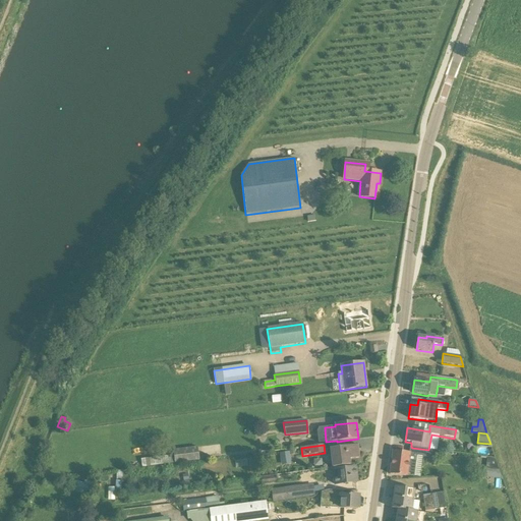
[(357,446),(330,449),(332,468),(350,466),(349,460),(358,458),(357,446)]
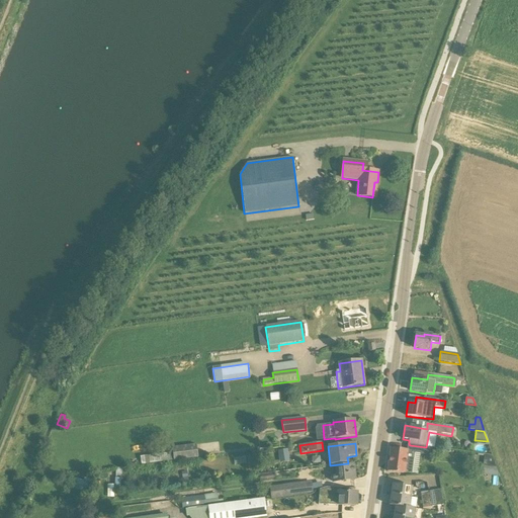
[(198,458),(196,445),(172,448),(174,461),(198,458)]
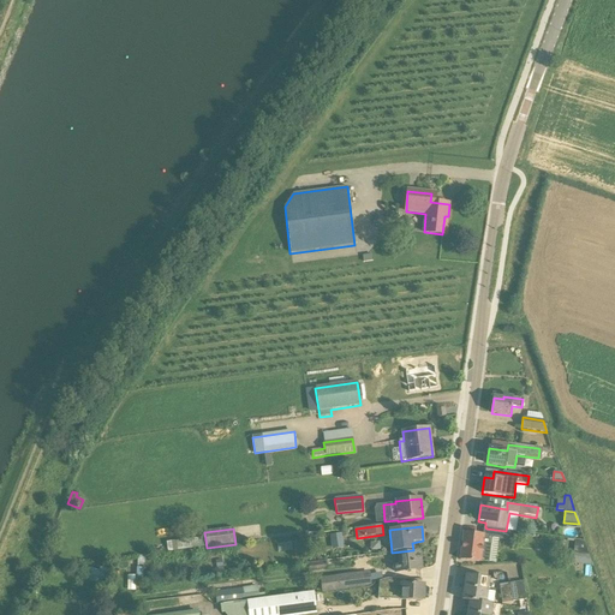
[(479,562),(479,561),(489,562),(491,538),(514,542),(515,532),(506,531),(487,529),(485,536),(464,533),(460,560),(479,562)]
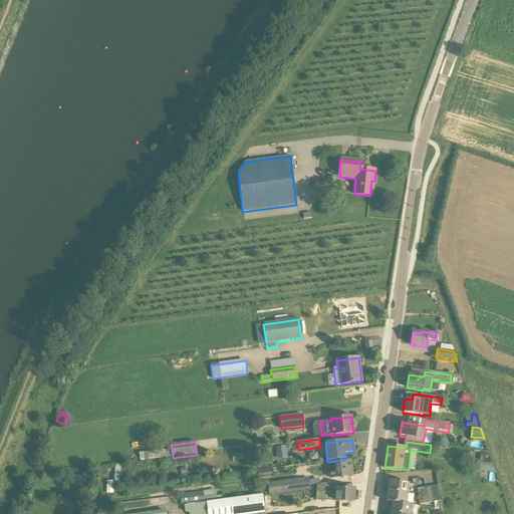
[(275,447),(277,459),(286,458),(284,446),(275,447)]
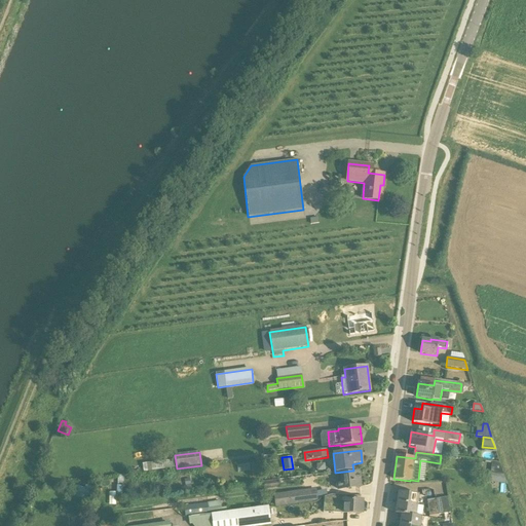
[(361,487),(359,473),(339,475),(340,483),(336,483),(337,490),(361,487)]
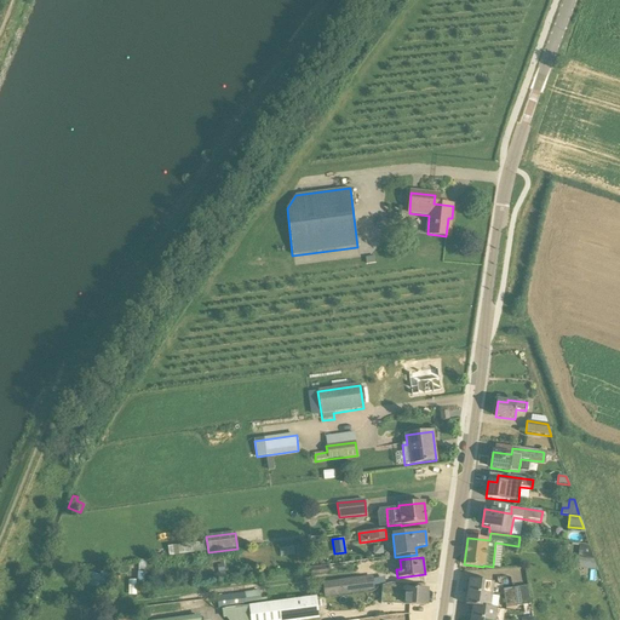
[(310,569),(311,578),(331,574),(329,567),(310,569)]
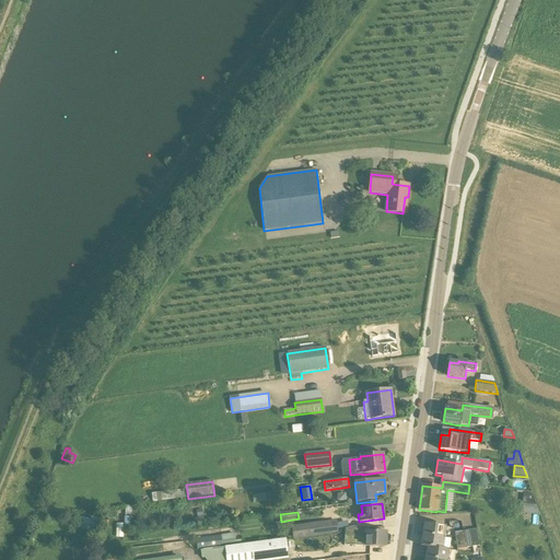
[(95,531),(95,517),(81,516),(80,529),(95,531)]
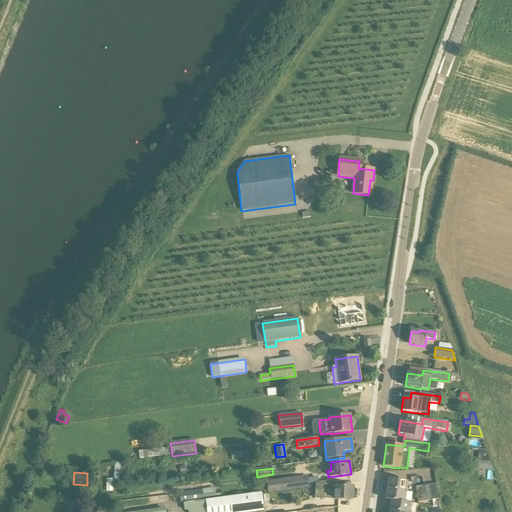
[(302,477),(273,481),(275,493),(304,489),(302,477)]
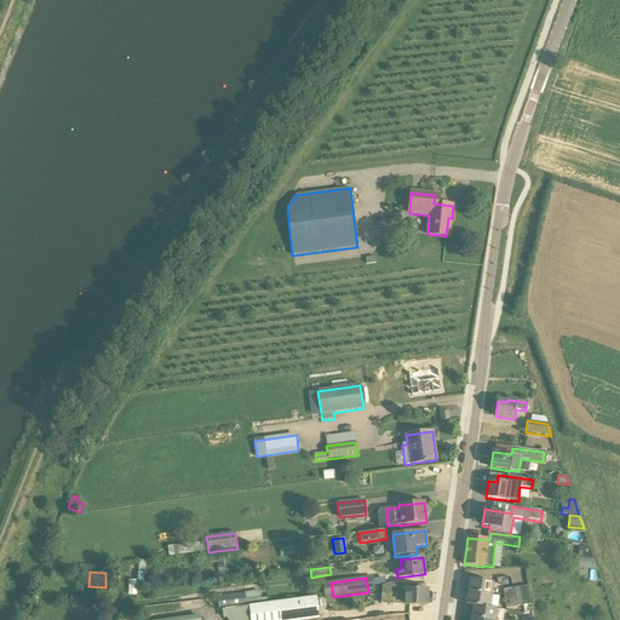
[(468,592),(492,596),(493,584),(470,580),(468,592)]
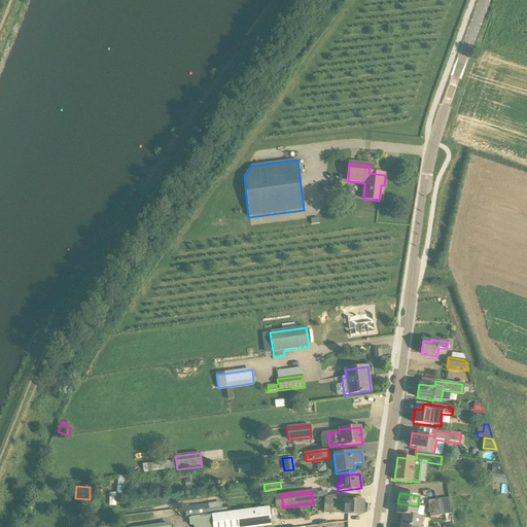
[(442,499),(444,515),(450,514),(448,498),(442,499)]
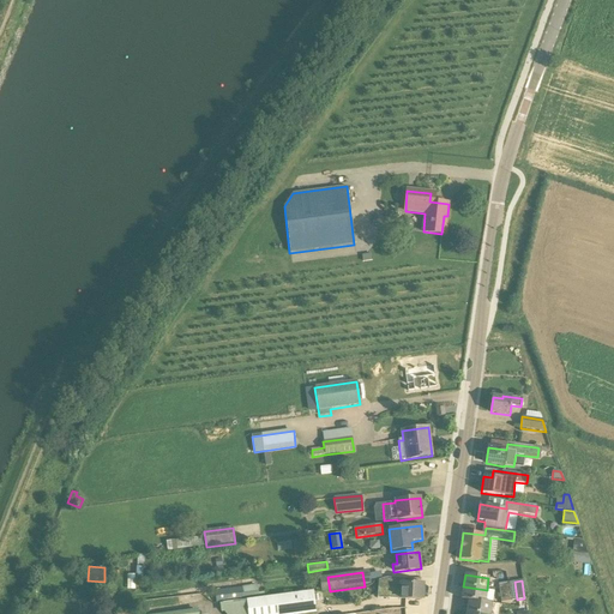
[(515,582),(507,583),(510,601),(517,600),(515,582)]
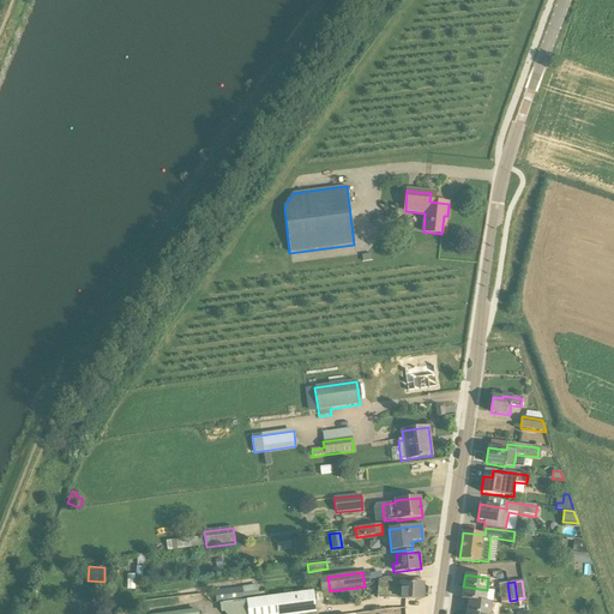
[(510,601),(507,583),(499,584),(501,602),(510,601)]
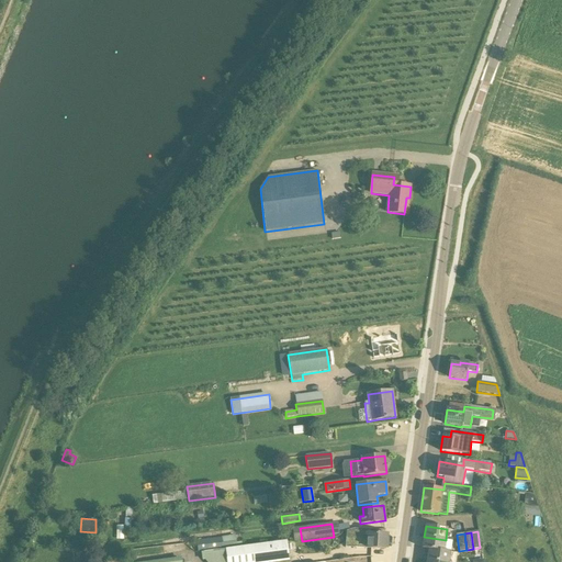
[(386,549),(386,536),(367,535),(367,537),(360,537),(359,558),(380,555),(380,549),(386,549)]
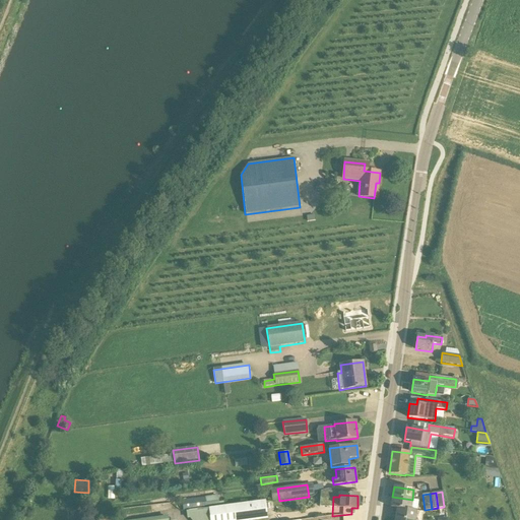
[(205,498),(206,501),(206,508),(208,508),(219,506),(219,503),(218,496),(205,498)]
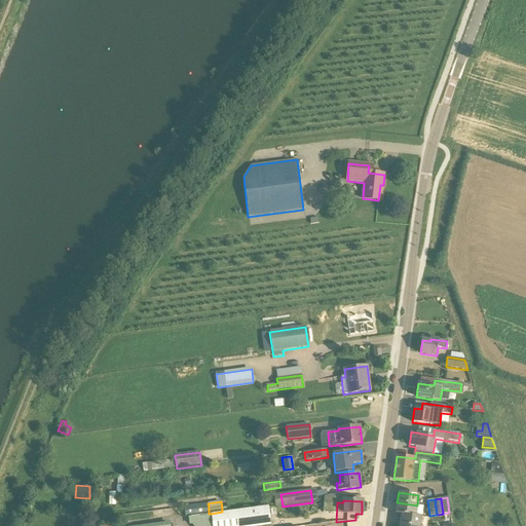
[(415,516),(417,505),(397,502),(396,514),(402,515),(402,514),(415,516)]
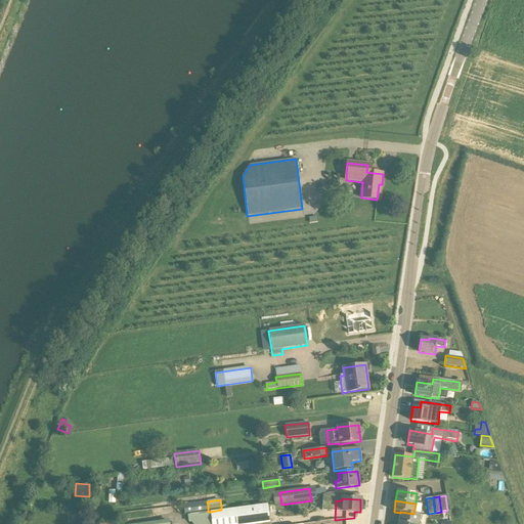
[(221,510),(210,512),(211,523),(260,523),(269,523),(267,504),(227,510),(221,510)]
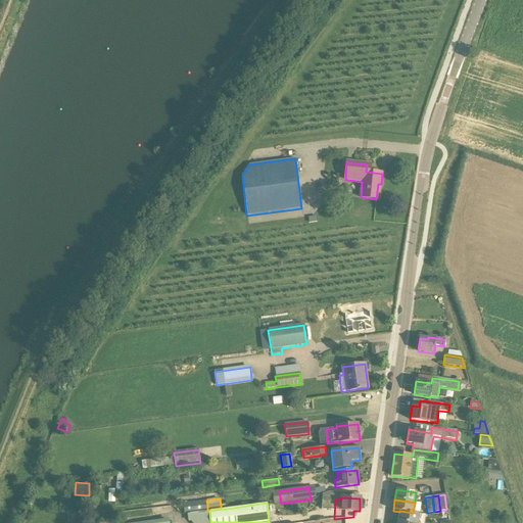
[(207,504),(189,507),(190,513),(207,511),(207,504)]
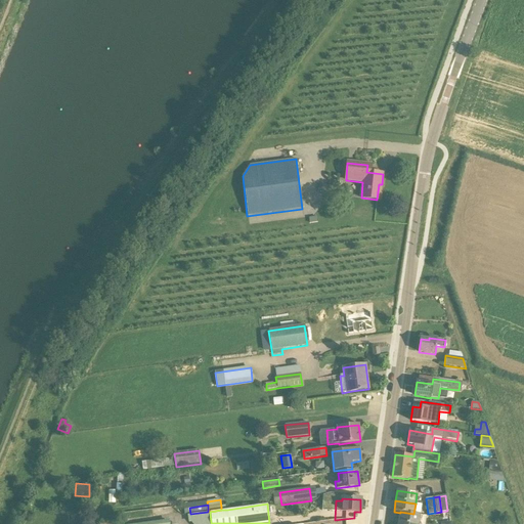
[(398,522),(409,523),(424,523),(426,516),(413,514),(400,512),(400,513),(398,522)]
